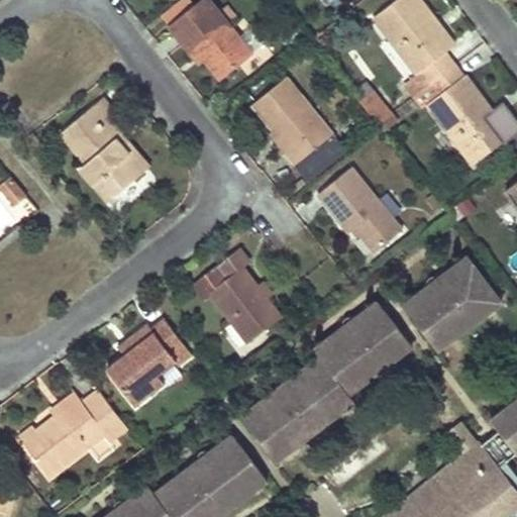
[(221,80),(237,67),(253,54),(209,0),(205,0),(196,8),(189,0),(187,0),(163,20),(194,58),(200,54),(205,60),(221,80)]
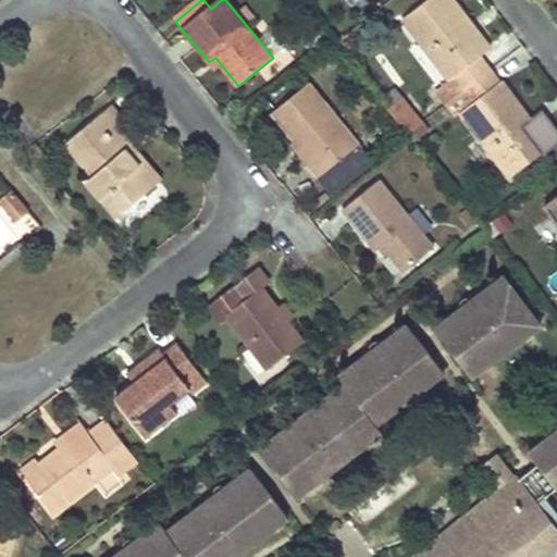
[(531,119),(516,99),(502,78),(497,82),(479,57),(481,56),(461,28),(471,21),(455,0),(424,0),(403,16),(448,79),(435,89),(455,116),(461,111),(462,113),(508,176),(541,152),(521,125),(531,119)]
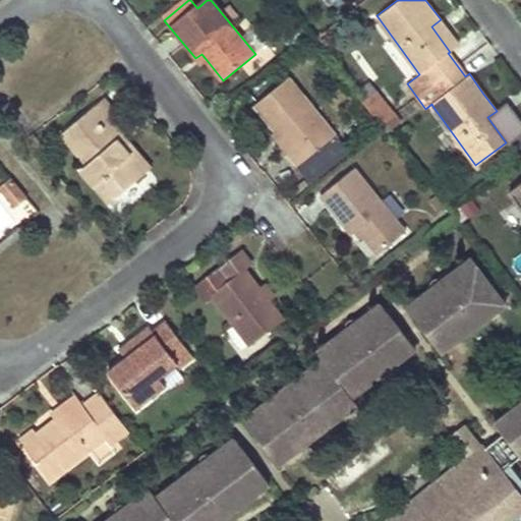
[(431,26),(450,52),(459,45),(441,19),(431,26)]
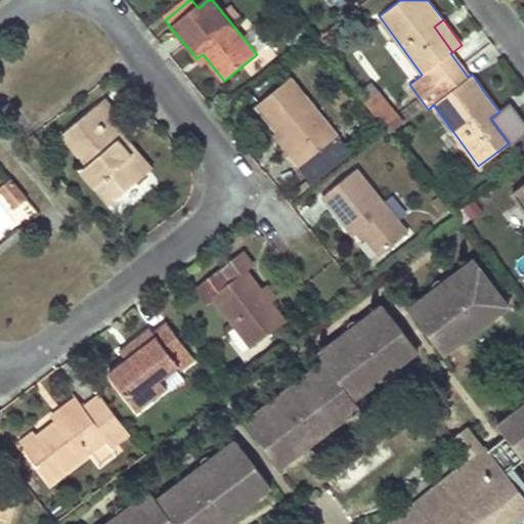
[(203,54),(197,58),(203,66),(208,60),(203,54)]
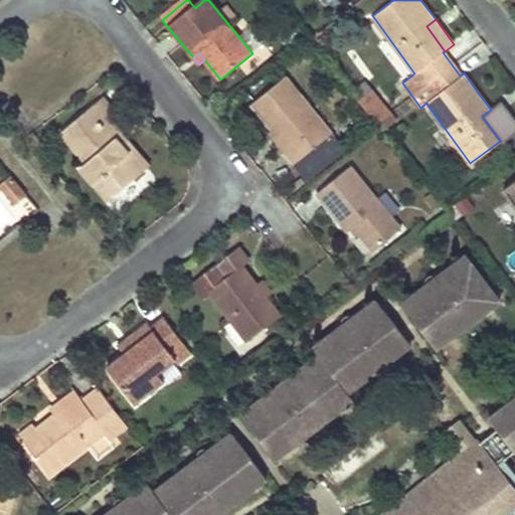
[(292,164),(311,150),(330,136),(286,76),(251,102),(274,132),(287,149),(283,152),(292,164)]
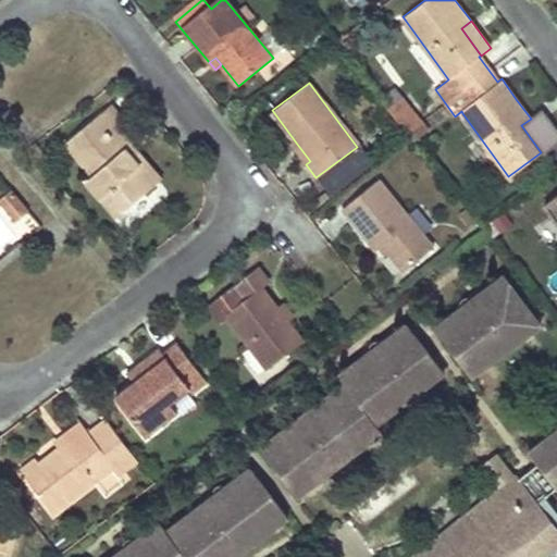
[(404,96),(388,109),(413,140),(430,127),(404,96)]
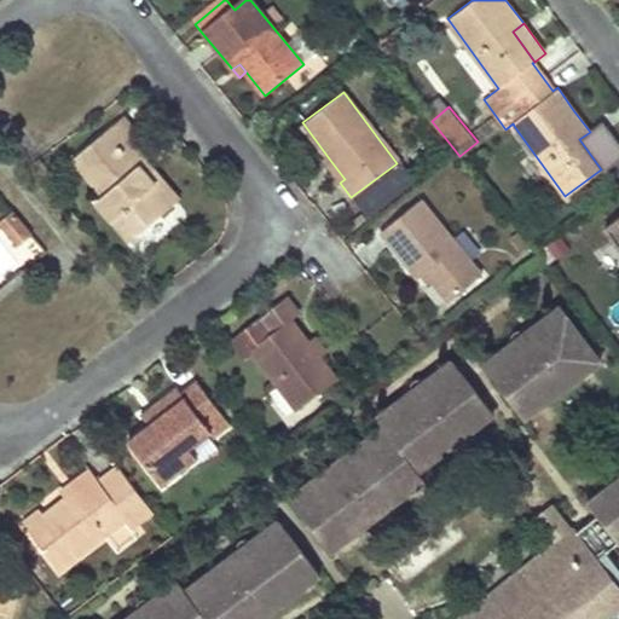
[(137,136),(122,119),(74,160),(102,195),(96,201),(111,220),(117,215),(132,235),(168,204),(138,167),(145,161),(129,143),(137,136)]
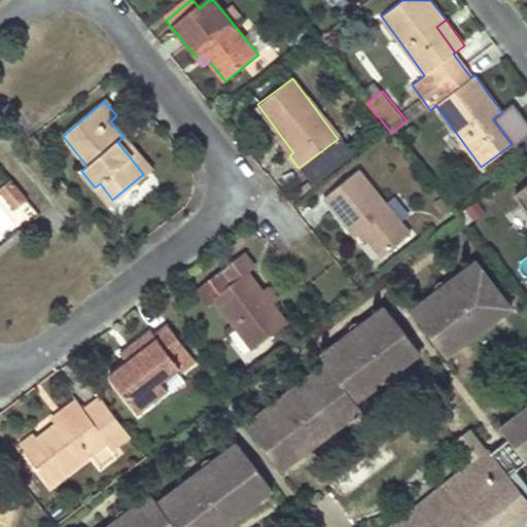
[(493,118),(512,144),(521,138),(502,112),(493,118)]
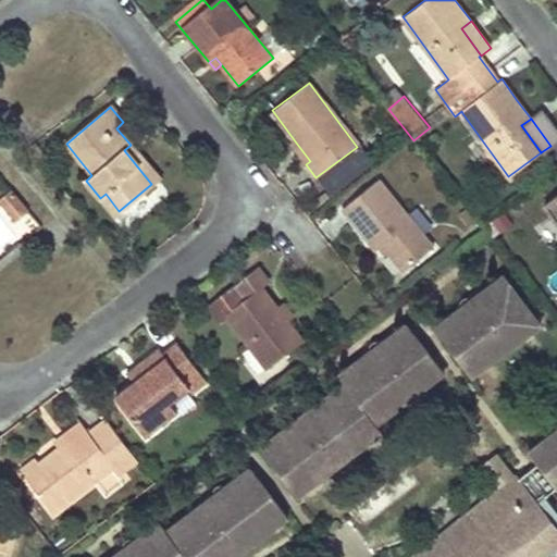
[(296,143),(292,145),(306,164),(310,161),(296,143)]
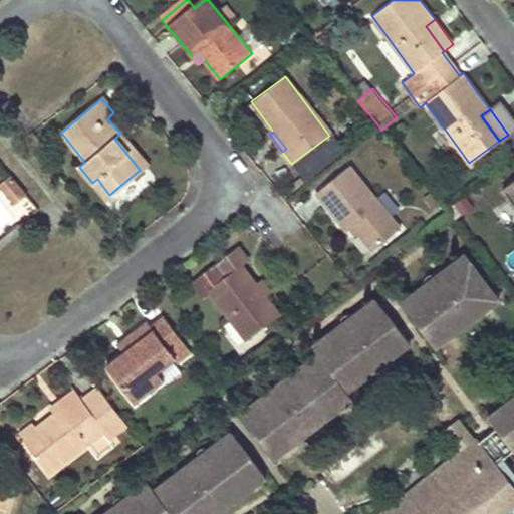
[(120,134),(114,139),(140,170),(146,164),(120,134)]
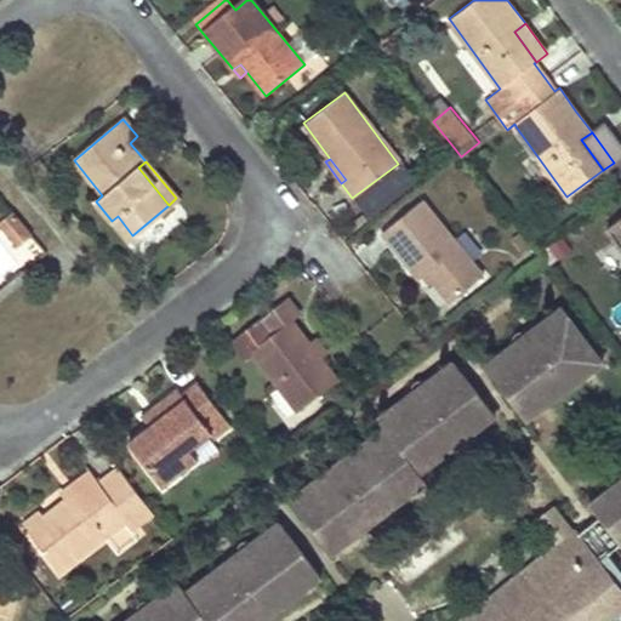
[(398,166),(355,199),(370,220),(414,186),(398,166)]
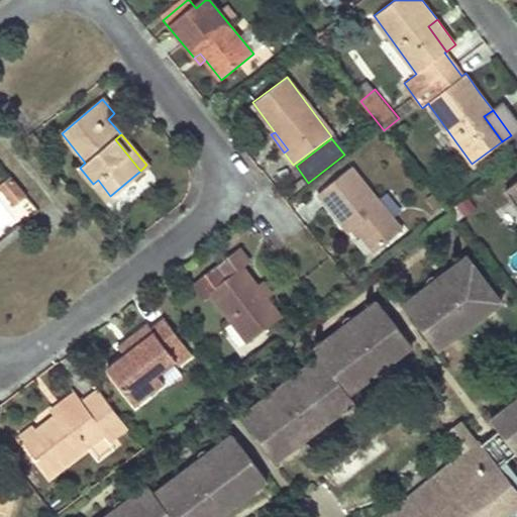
[(399,228),(349,166),(317,192),(347,230),(353,226),(373,248),(399,228)]
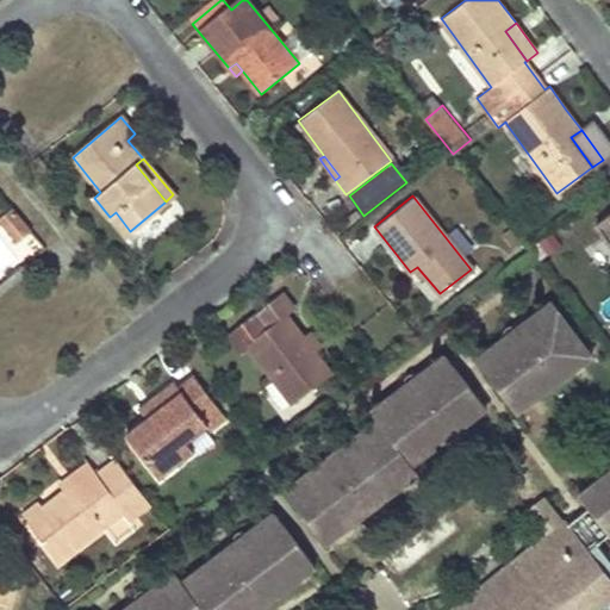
[(609,212),(596,224),(609,243),(609,212)]
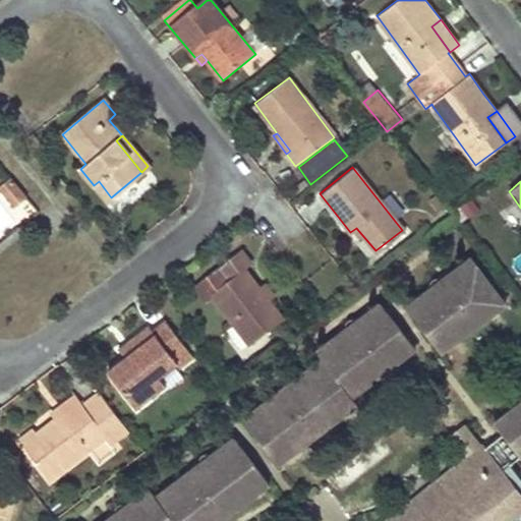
[(22,201),(7,182),(0,186),(0,193),(13,210),(22,201)]
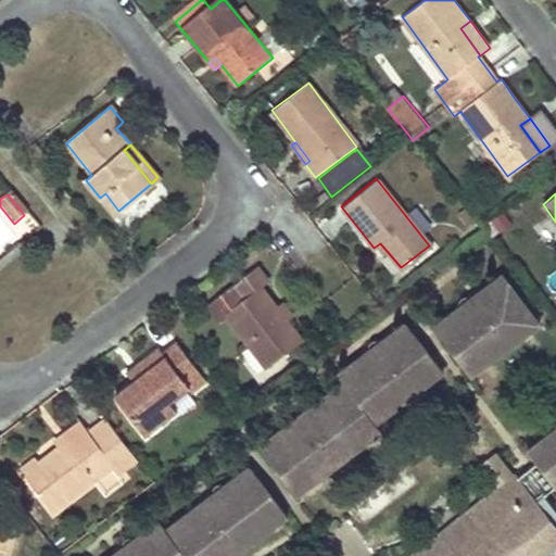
[(510,224),(501,212),(489,224),(498,236),(510,224)]
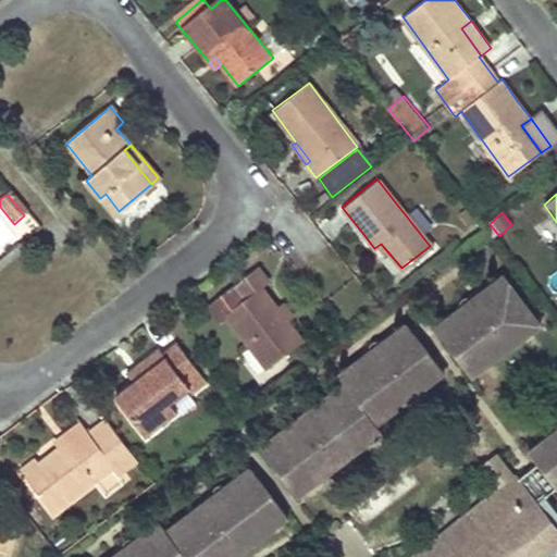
[(257,265),(208,302),(218,317),(224,311),(268,367),(304,339),(288,318),(277,304),(262,284),(269,280),(257,265)]
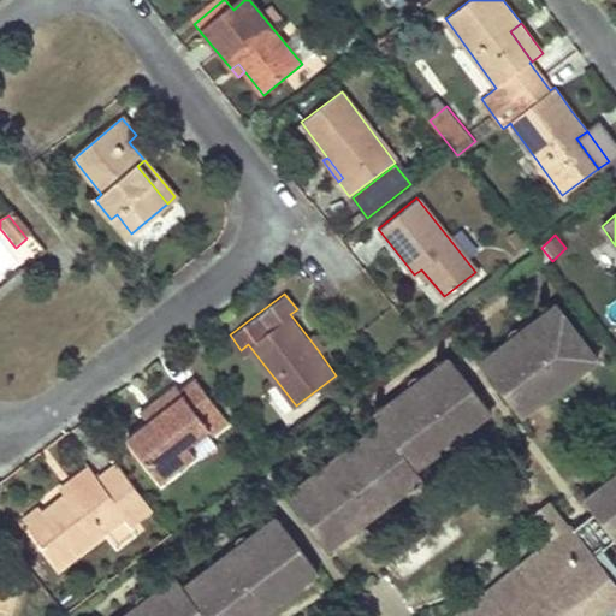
[(538,318),(544,325),(562,311),(556,303),(538,318)]
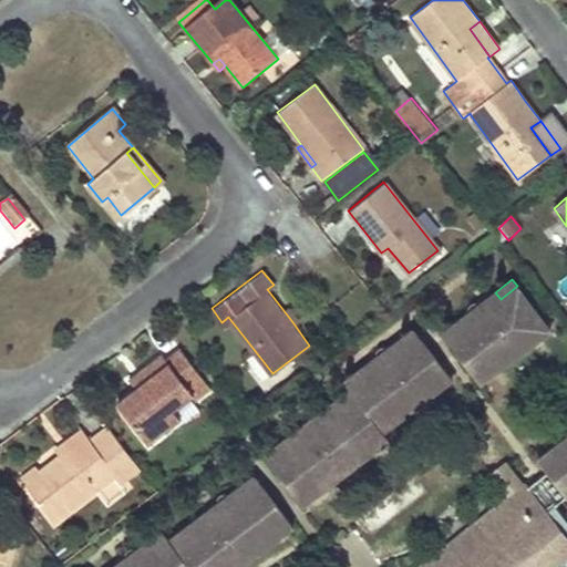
[(466,326),(449,339),(482,381),(505,363),(497,353),(491,344),(513,329),(518,337),(526,347),(549,329),(517,286),(501,299),(495,292),(461,319),(466,326)]
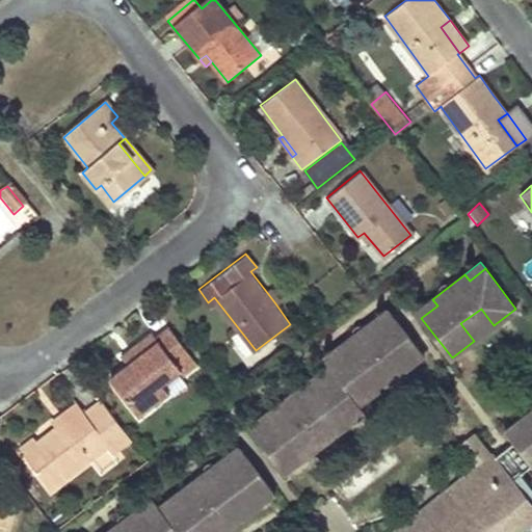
[(270,286),(265,290),(275,303),(282,299),(270,286)]
